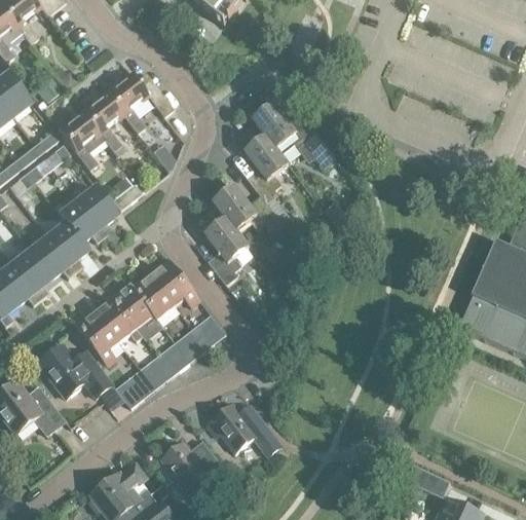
[(36,4),(32,0),(1,0),(0,1),(0,6),(19,32),(27,43),(35,37),(19,17),(36,4)]
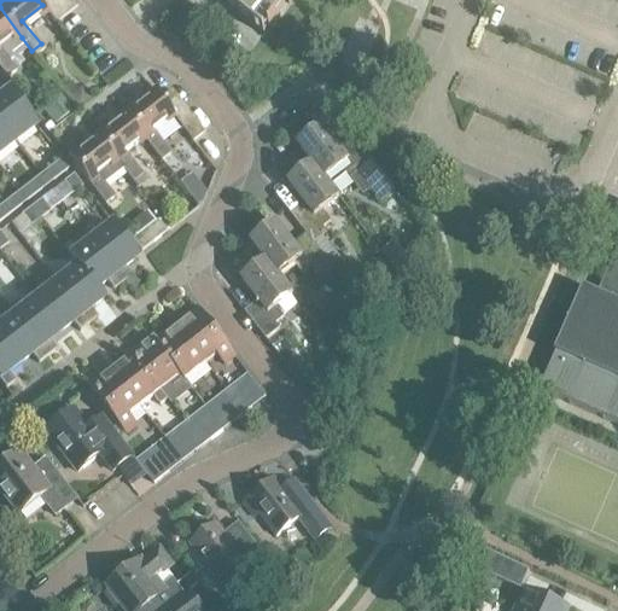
[(48,0),(42,5),(51,17),(73,0),(48,0)]
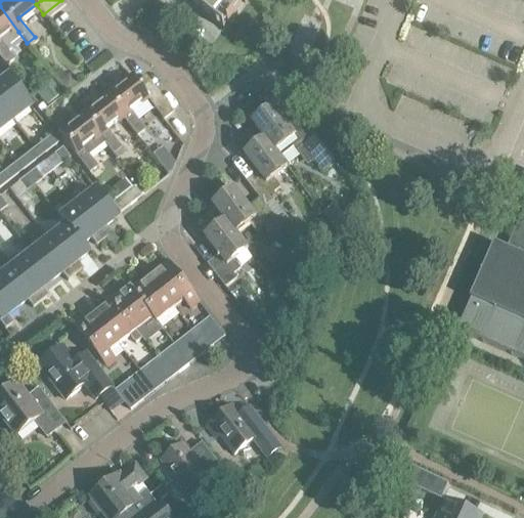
[(190,0),(214,18),(227,0),(190,0)]
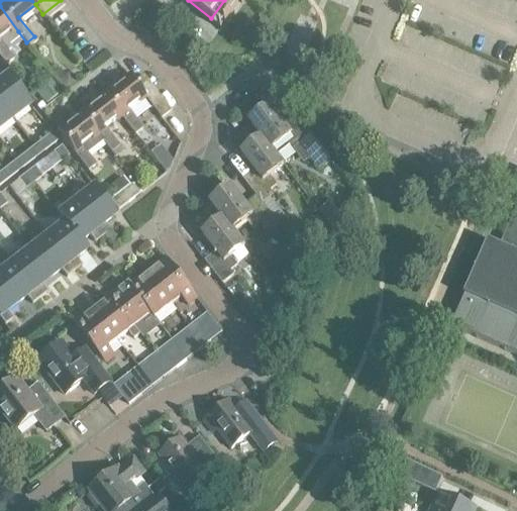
[(18,31),(0,6),(0,55),(4,61),(12,55),(5,46),(9,43),(7,40),(18,31)]
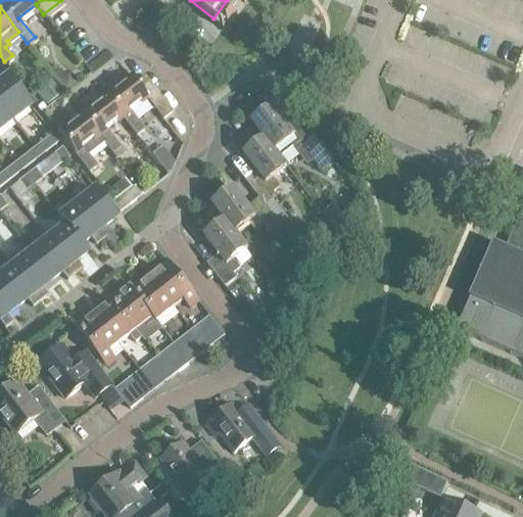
[(129,71),(104,90),(120,109),(140,136),(148,130),(128,103),(143,91),(162,115),(174,107),(145,72),(136,79),(129,71)]
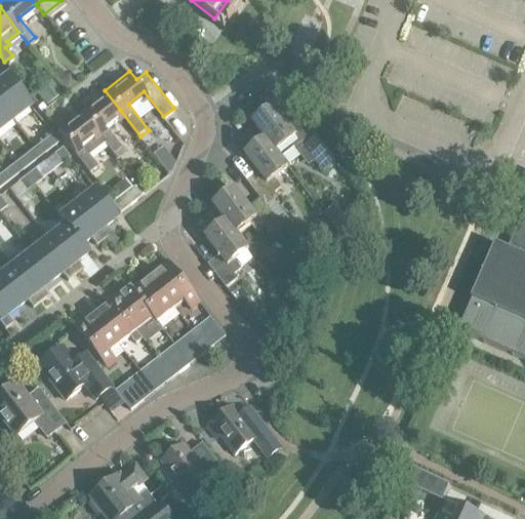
[(5,72),(0,75),(0,102),(10,115),(28,102),(5,72)]
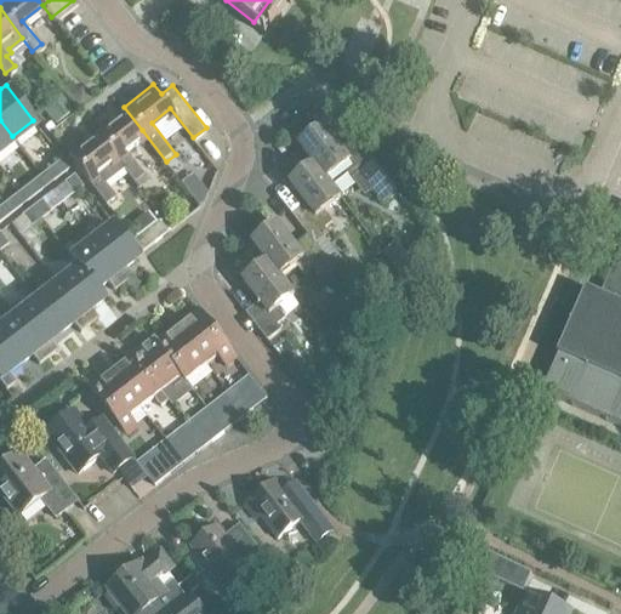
[(55,120),(74,104),(62,90),(50,95),(43,106),(55,120)]
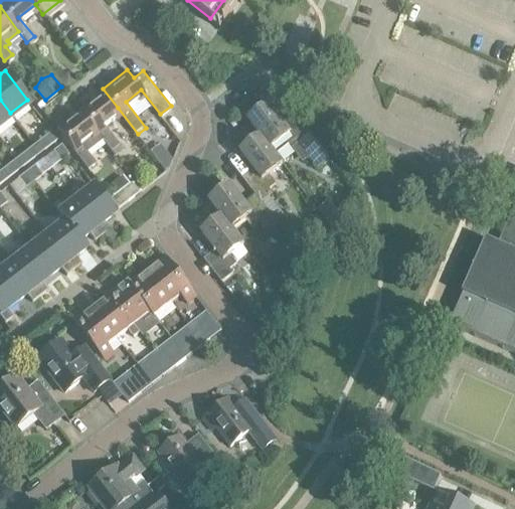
[(434,102),(448,112),(464,90),(450,79),(434,102)]
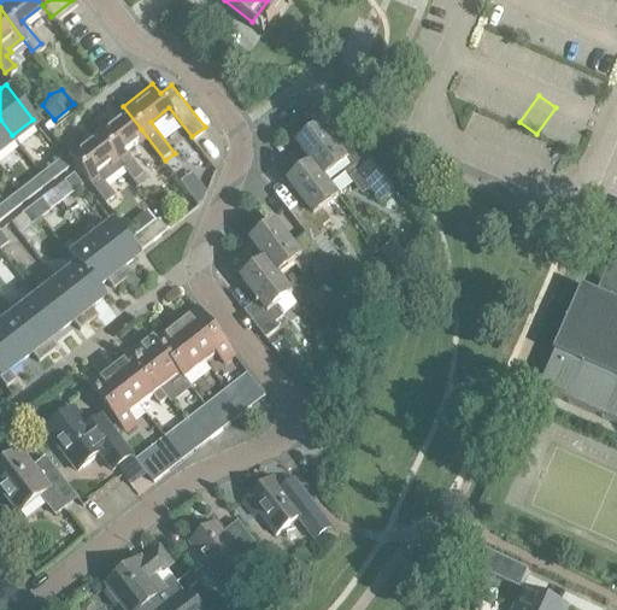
[(123,106),(95,129),(113,152),(123,165),(133,177),(142,170),(123,144),(141,129),(123,106)]
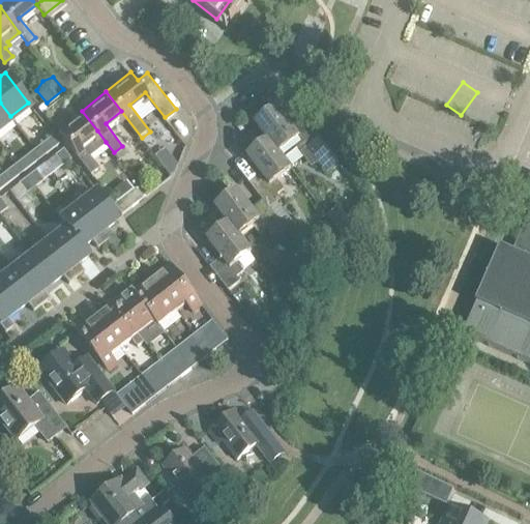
[(0,103),(0,123),(10,116),(0,103)]
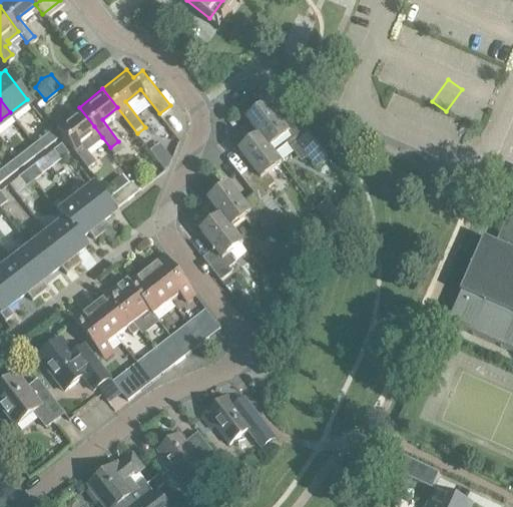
[(266,99),(245,115),(258,131),(268,144),(273,151),(288,140),(297,152),(303,146),(308,152),(317,163),(328,155),(293,109),(283,117),(281,118),(266,99)]
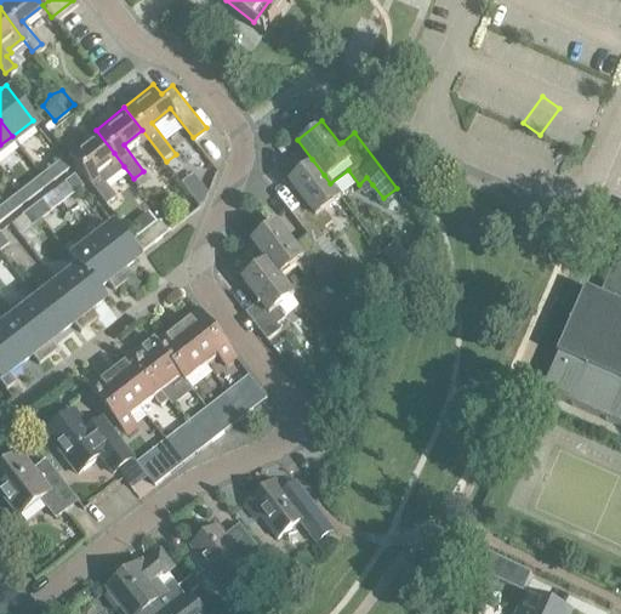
[(96,130),(67,152),(106,200),(115,193),(106,181),(123,168),(124,166),(114,153),(96,130)]
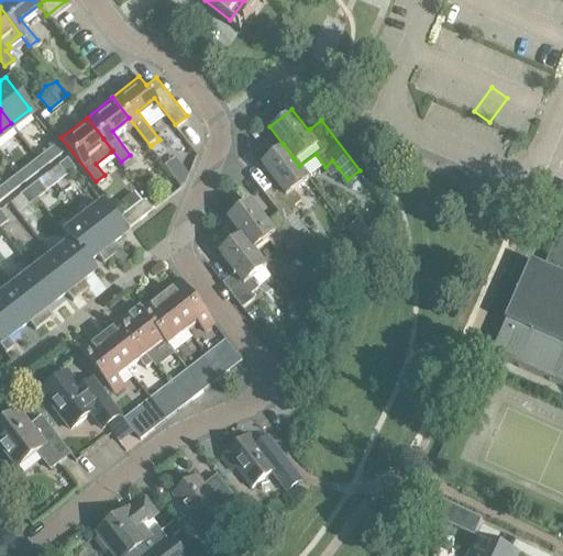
[(63,148),(56,140),(36,155),(44,164),(63,148)]
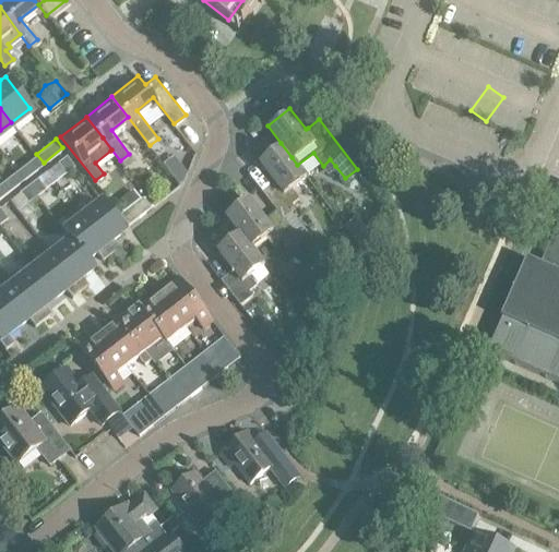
[(292,157),(281,143),(258,160),(274,181),(263,189),(276,206),(283,215),(283,214),(292,207),(293,206),(295,205),(292,201),(299,195),(290,184),(305,174),(297,165),(292,157)]
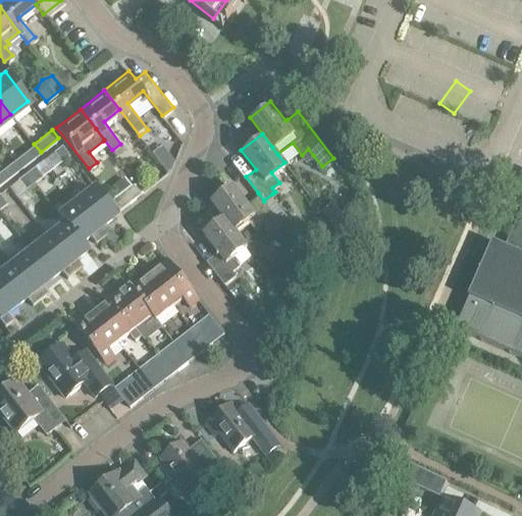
[(61,159),(69,153),(62,143),(53,150),(61,159)]
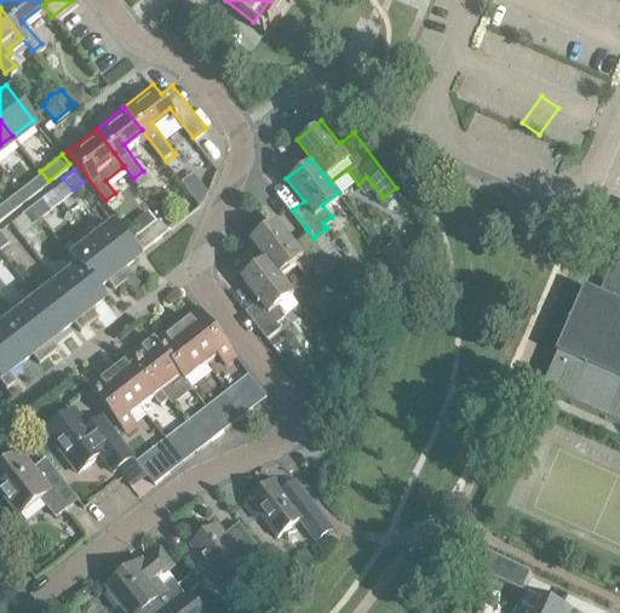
[(40,171),(19,187),(28,196),(49,181),(40,171)]
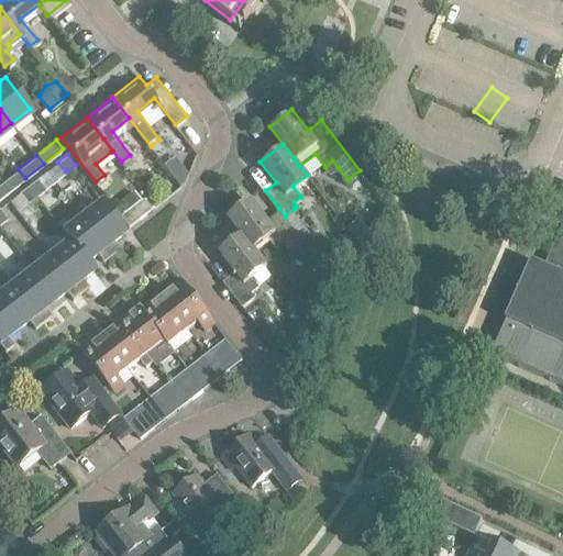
[(185,166),(174,175),(179,182),(184,179),(188,170),(185,166)]
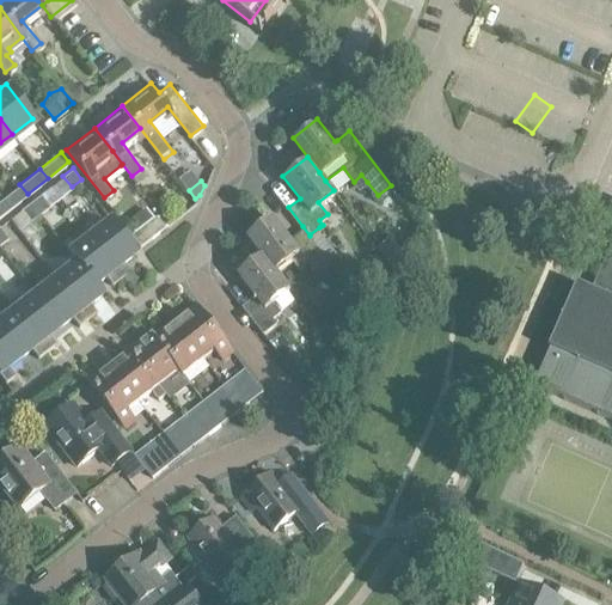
[(19,184),(0,199),(0,201),(6,209),(28,194),(19,184)]
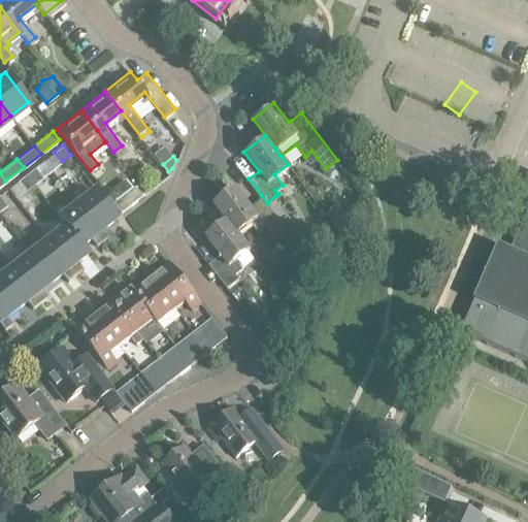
[(35,166),(27,172),(34,182),(42,175),(35,166)]
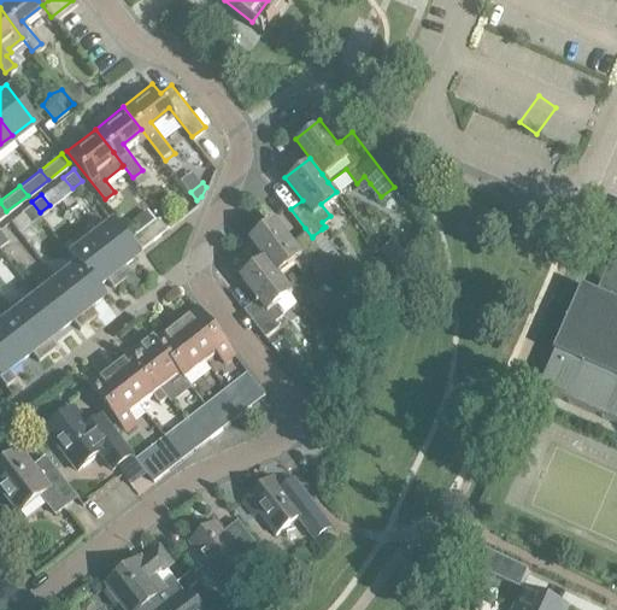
[(40,212),(31,201),(22,209),(22,210),(30,221),(40,212)]
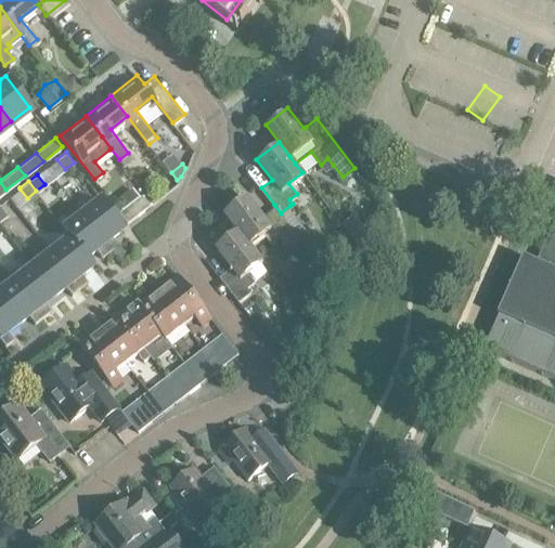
[(27,198),(20,188),(10,195),(18,206),(27,198)]
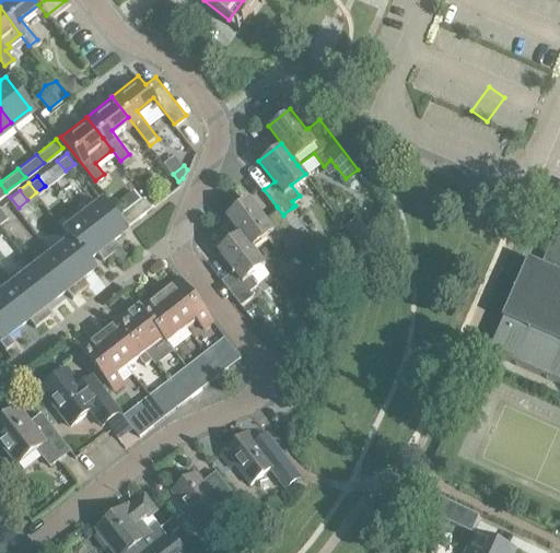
[(141,193),(119,211),(118,211),(127,222),(149,204),(141,193)]
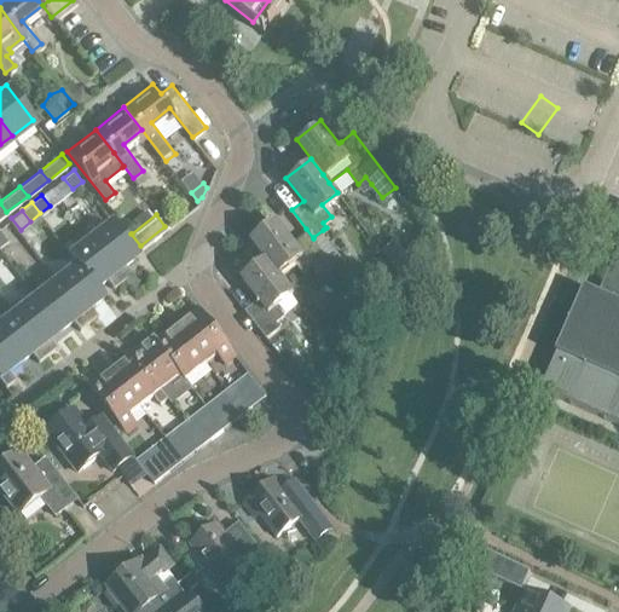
[(306,229),(291,241),(273,218),(249,236),(277,270),(293,257),(302,269),(311,263),(317,271),(324,265),(325,264),(331,259),(313,237),(313,238),(306,229)]
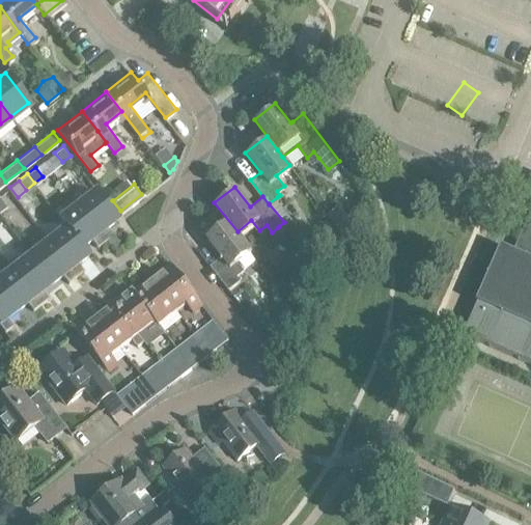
[(94,188),(77,202),(104,238),(111,232),(105,224),(116,216),(94,188)]
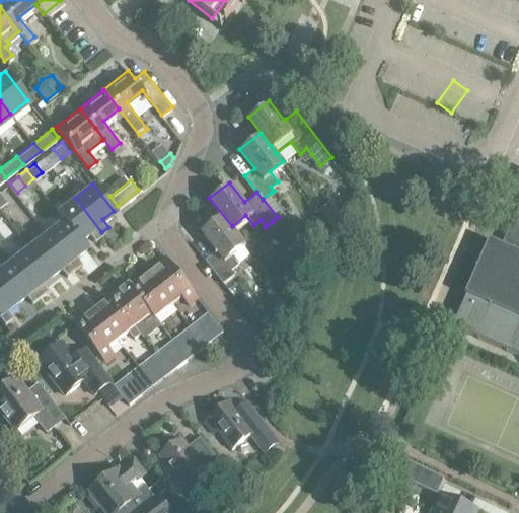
[(271,193),(263,199),(278,217),(279,219),(281,221),(289,215),(271,193)]
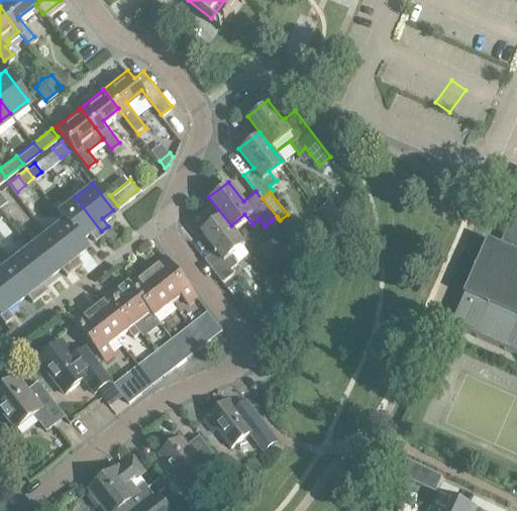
[(101,231),(75,197),(57,210),(63,218),(63,217),(78,237),(87,230),(93,237),(101,231)]
